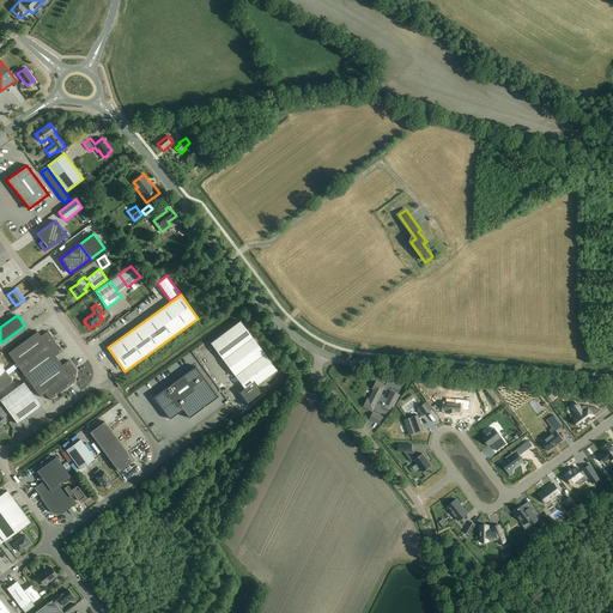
[(240,321),(211,344),(244,388),(243,388),(244,389),(240,393),(243,396),(249,405),(263,394),(258,386),(277,371),(240,321)]
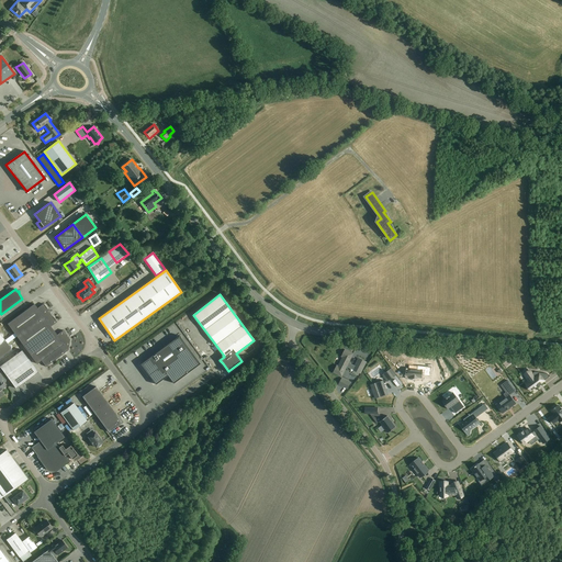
[(18,337),(51,313),(44,304),(37,308),(34,304),(8,324),(18,337)]
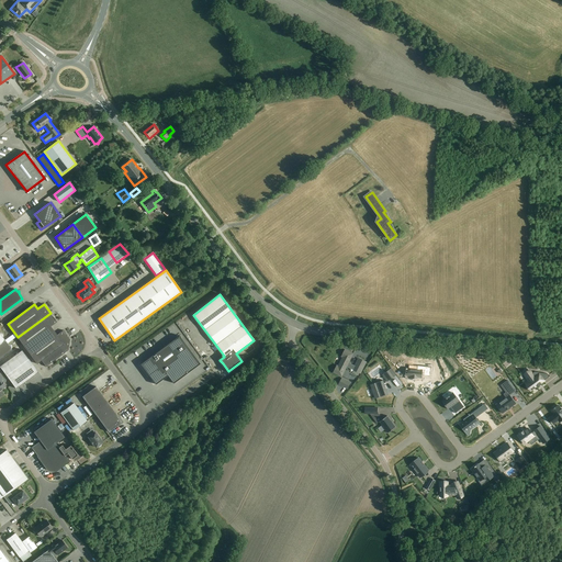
[(27,350),(54,330),(51,326),(57,322),(51,313),(18,337),(27,350)]
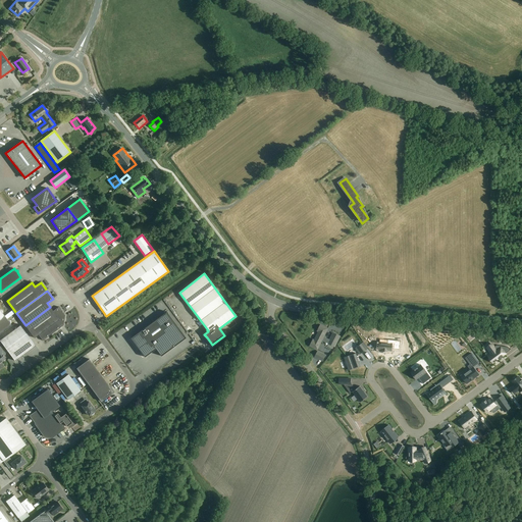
[(50,307),(25,325),(35,337),(39,334),(43,341),(63,325),(65,315),(58,307),(53,311),(50,307)]
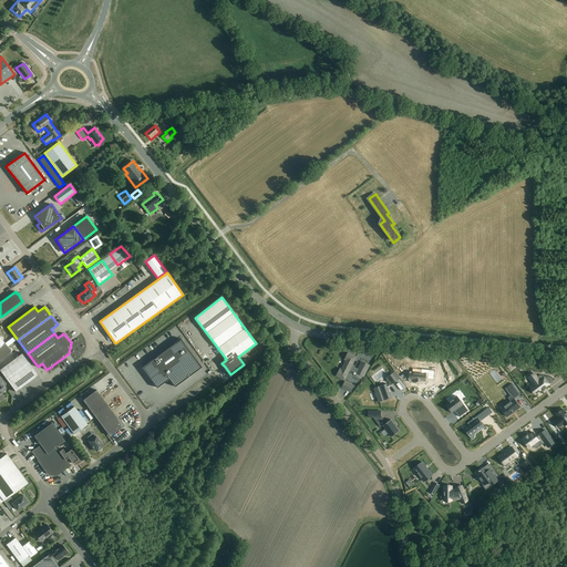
[(0,361),(12,353),(6,343),(0,336),(0,361)]
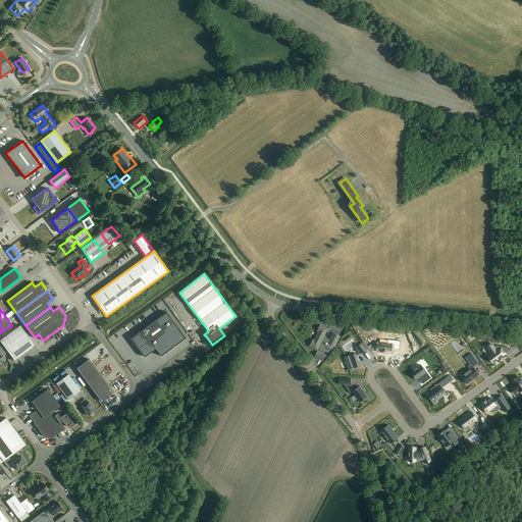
[(166,312),(131,338),(145,357),(156,349),(161,356),(186,337),(166,312)]
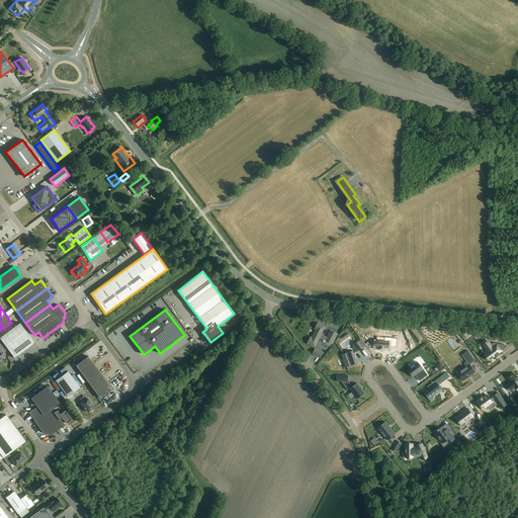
[(326,326),(322,324),(319,322),(315,328),(317,329),(312,337),(311,336),(308,343),(315,347),(326,326)]
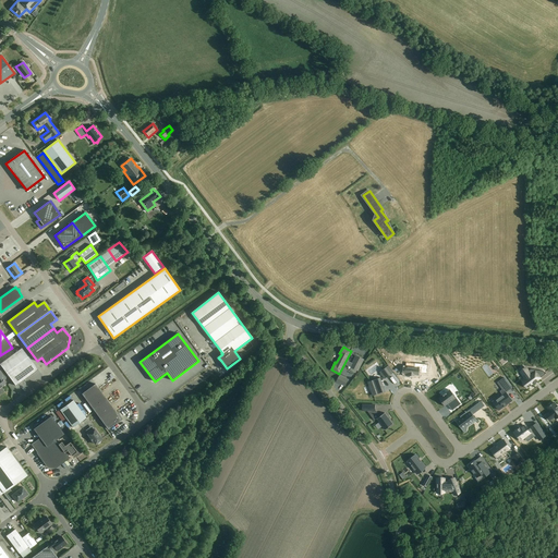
[(0,393),(4,391),(1,387),(5,384),(3,380),(5,379),(5,378),(9,376),(16,386),(38,370),(22,348),(0,363),(0,364),(3,368),(0,370),(0,393)]
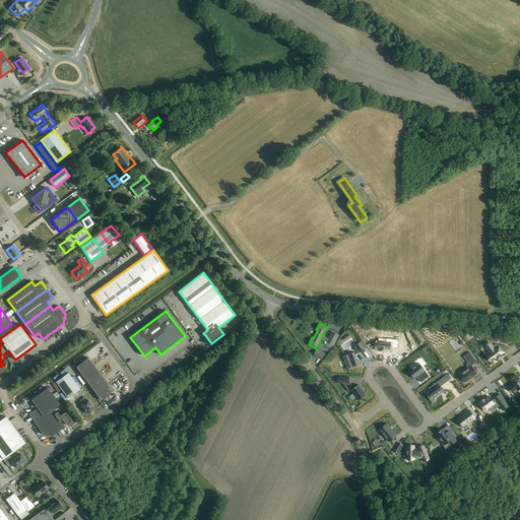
[(337,338),(338,334),(332,331),(330,335),(327,342),(333,345),(337,338)]
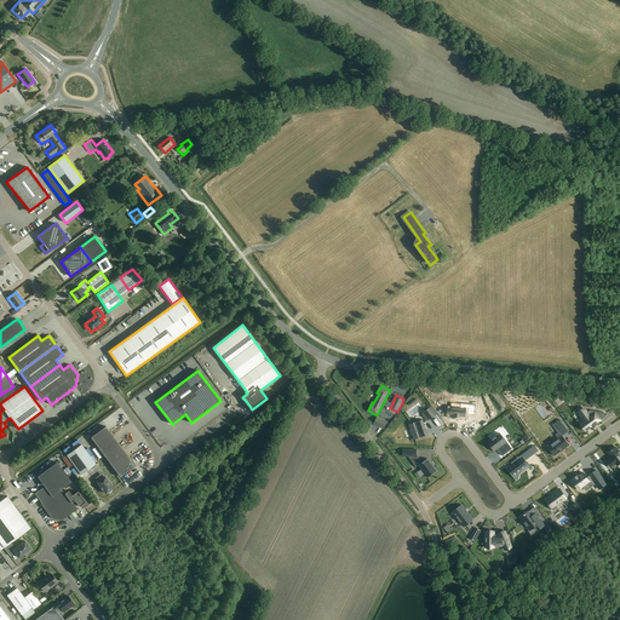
[(584,409),(579,413),(581,417),(584,419),(584,420),(580,424),(581,424),(583,426),(585,430),(586,431),(593,426),(595,426),(598,424),(597,423),(601,420),(601,419),(606,415),(603,412),(590,411),(587,412),(584,408),(584,409)]
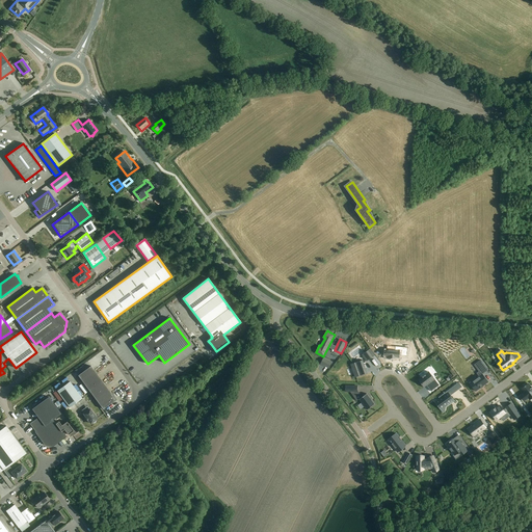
[(363,360),(350,364),(355,377),(367,373),(363,360)]
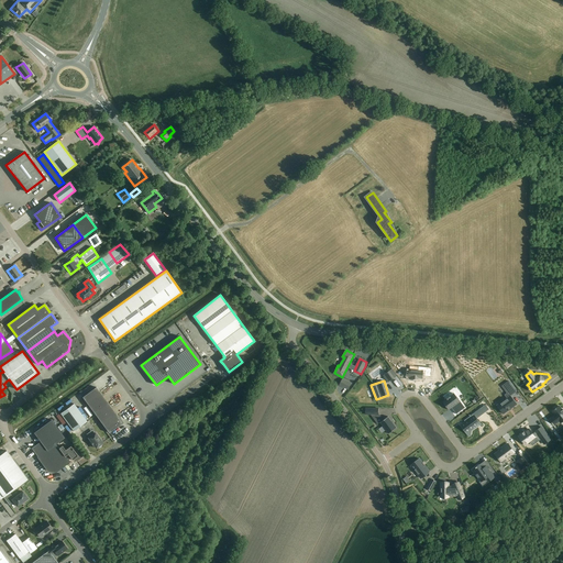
[(497,405),(504,414),(517,404),(510,396),(516,392),(508,381),(505,384),(509,390),(507,393),(505,395),(507,398),(497,405)]
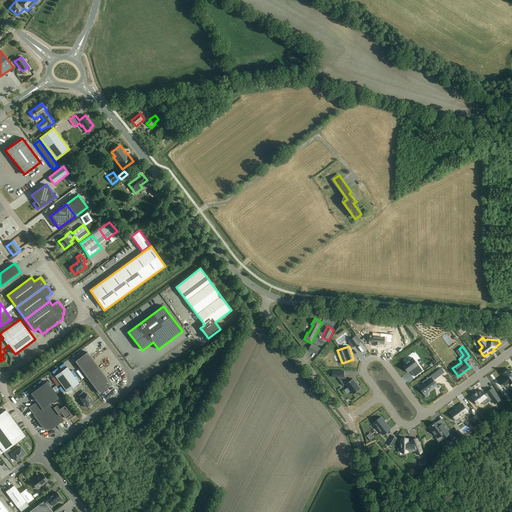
[(99,394),(111,385),(87,352),(75,361),(99,394)]
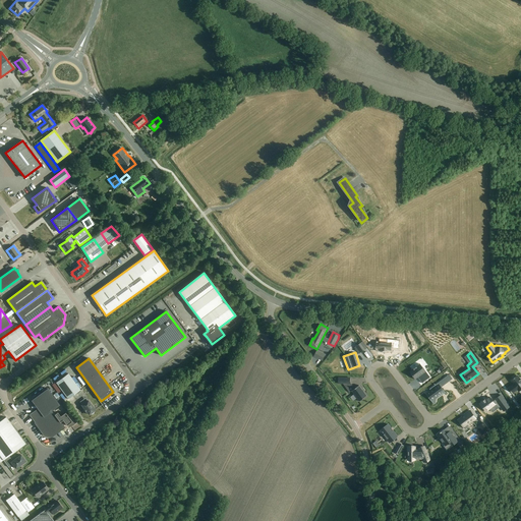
[(420,364),(410,371),(415,380),(418,378),(422,374),(426,381),(427,380),(426,380),(429,378),(430,378),(420,364)]
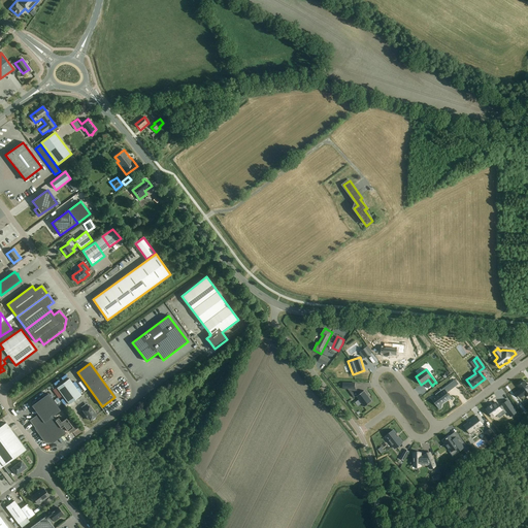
[(69,404),(81,396),(69,378),(57,388),(69,404)]
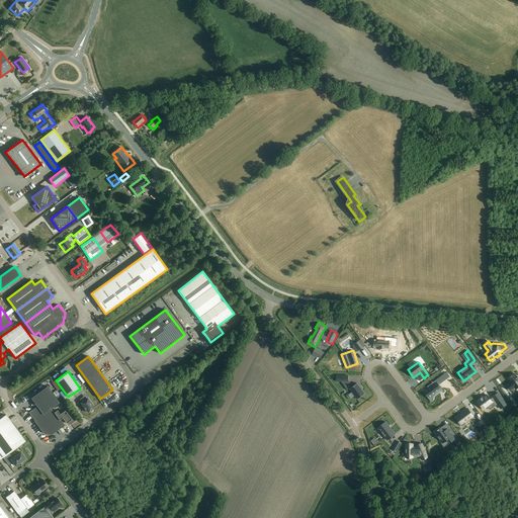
[(508,378),(510,381),(511,382),(507,385),(510,391),(515,387),(516,390),(516,389),(517,386),(517,376),(517,377),(514,373),(508,378)]
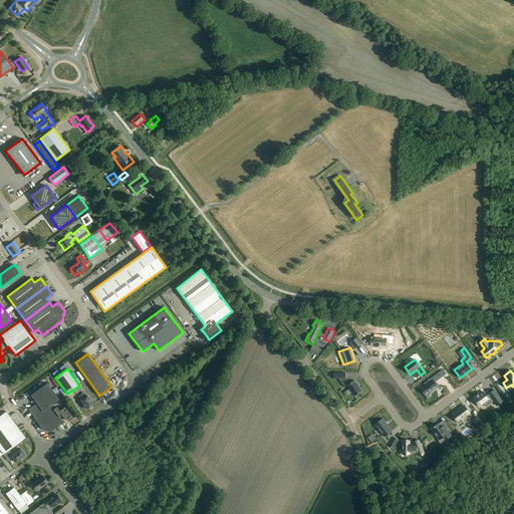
[(334,372),(334,378),(338,378),(342,383),(347,380),(345,376),(345,372),(334,372)]
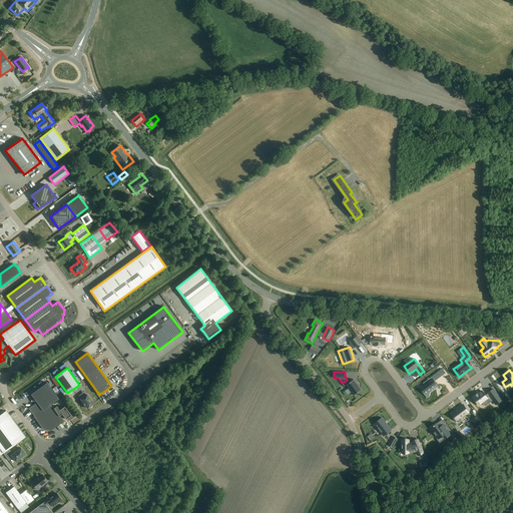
[(424,384),(419,388),(427,399),(429,397),(430,393),(431,389),(437,384),(435,381),(432,378),(430,379),(424,384)]
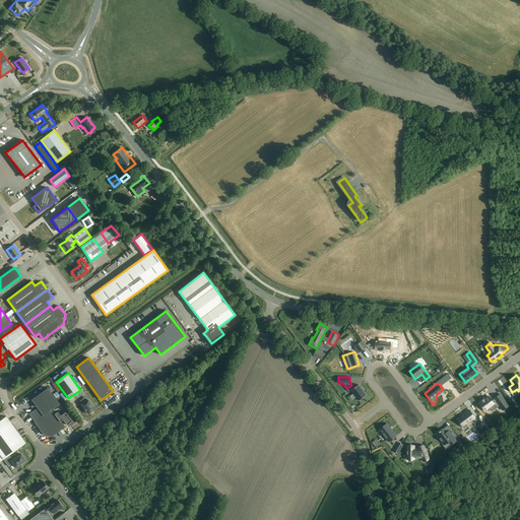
[(359,385),(351,390),(360,401),(367,395),(359,385)]
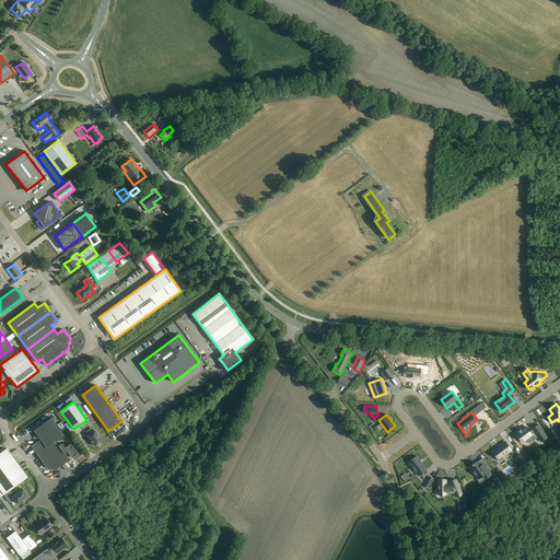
[(41,440),(32,446),(37,454),(38,455),(48,468),(56,469),(68,459),(65,454),(68,452),(72,458),(74,456),(77,458),(81,455),(74,445),(72,446),(70,444),(65,448),(62,444),(58,446),(56,442),(65,435),(51,418),(34,431),(41,440)]
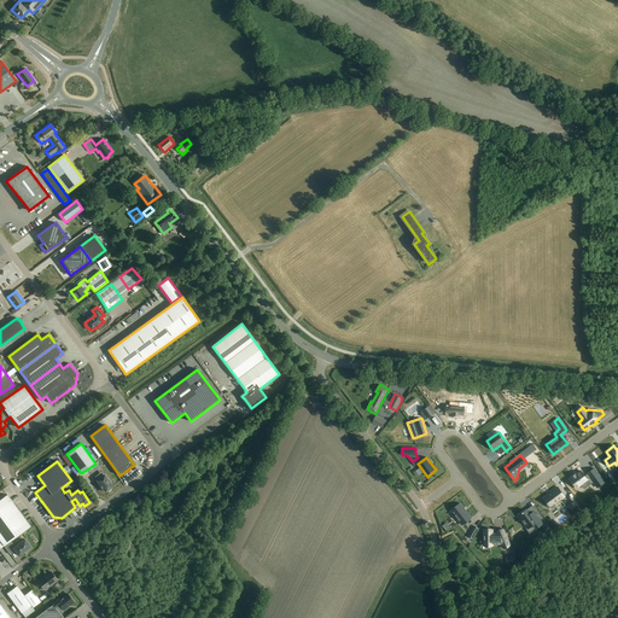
[(572,478),(570,479),(576,488),(582,484),(588,481),(587,479),(588,479),(590,477),(594,482),(598,488),(605,483),(594,468),(588,473),(588,474),(584,476),(581,471),(577,474),(576,474),(572,477),(572,478)]
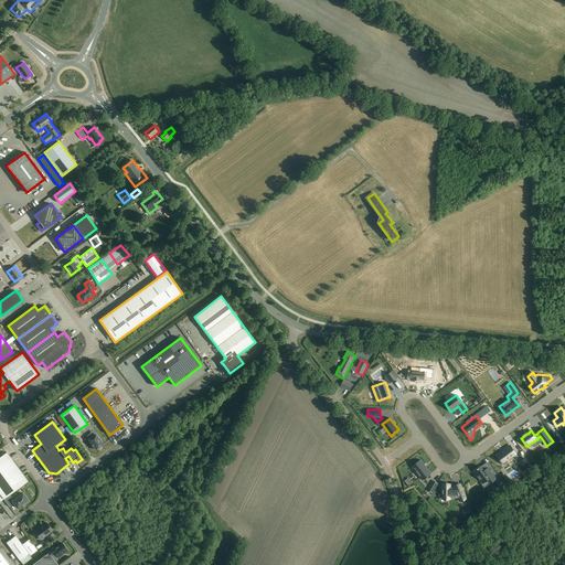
[(102,447),(102,446),(103,445),(96,435),(88,439),(92,443),(91,444),(93,447),(94,447),(96,450),(98,449),(99,450),(102,448),(102,447)]
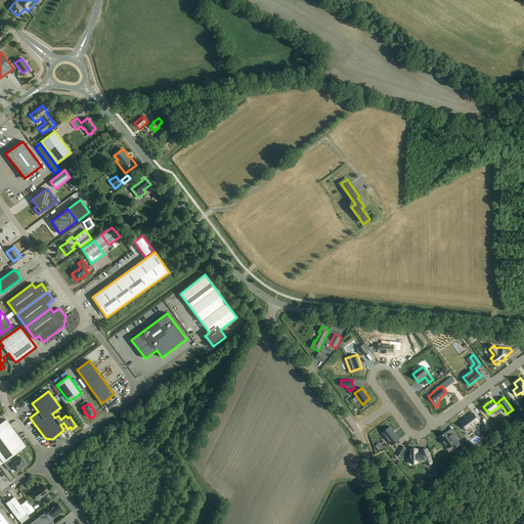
[(467,419),(461,423),(464,427),(465,427),(468,432),(472,429),(470,428),(475,424),(479,422),(473,413),(467,418),(467,419)]
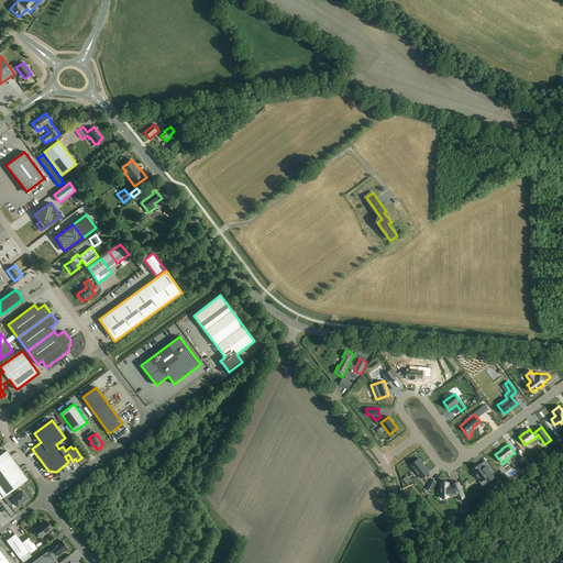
[(13,498),(10,493),(28,479),(7,451),(0,455),(0,493),(9,505),(13,503),(18,507),(24,501),(24,503),(28,500),(26,499),(28,499),(22,492),(13,498)]
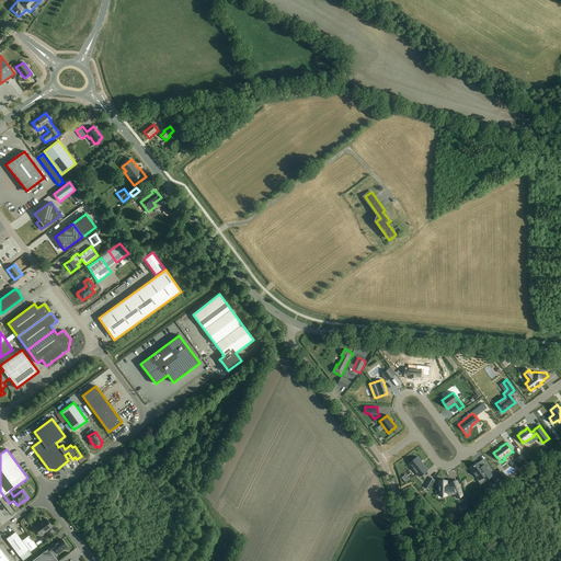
[(521,455),(513,461),(518,469),(527,464),(521,455)]
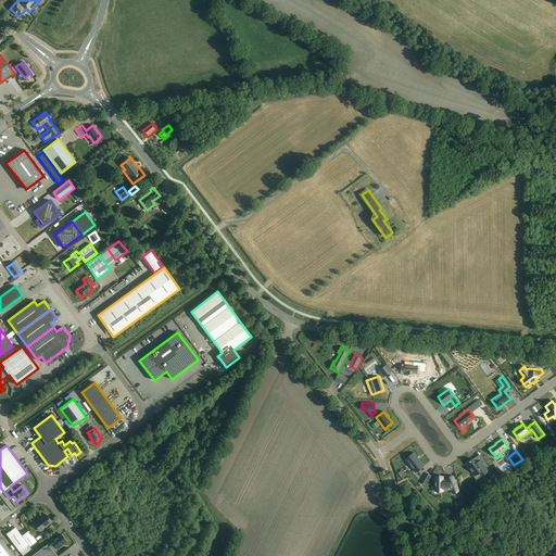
[(414,453),(406,459),(416,472),(425,466),(414,453)]
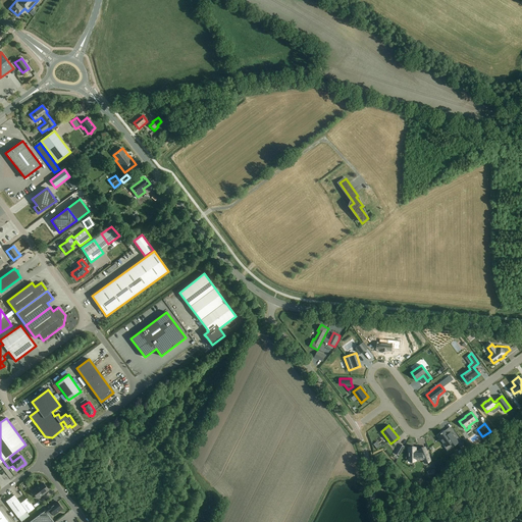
[(441,433),(438,435),(441,439),(440,440),(444,444),(446,446),(446,447),(450,444),(451,442),(454,446),(455,446),(458,442),(452,433),(451,432),(448,435),(445,431),(442,432),(441,432),(440,433),(441,433)]
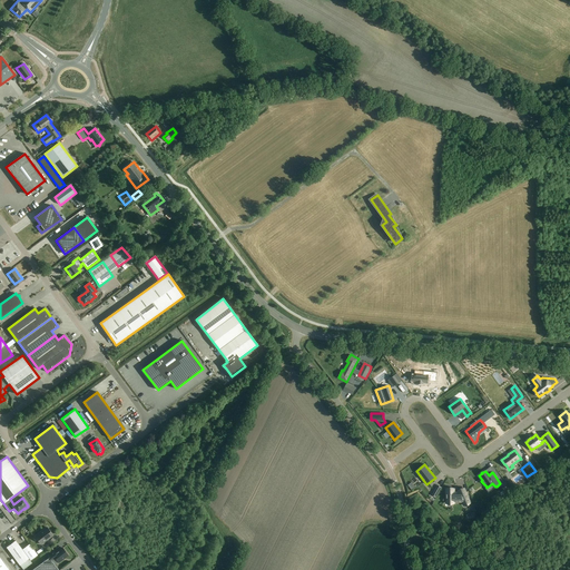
[(438,485),(432,494),(435,497),(441,488),(438,485)]
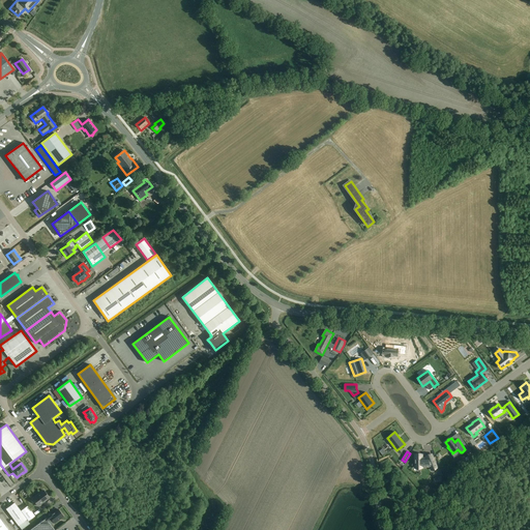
[(415,461),(412,466),(415,467),(415,468),(422,468),(422,467),(430,467),(431,467),(432,470),(438,467),(435,460),(433,454),(427,457),(427,458),(422,458),(422,454),(415,454),(415,461)]
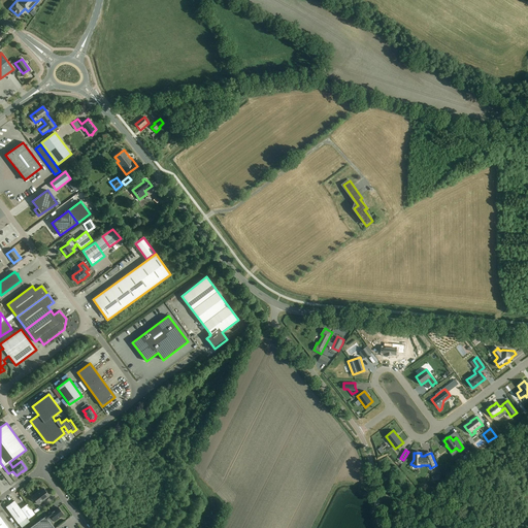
[(38,504),(48,496),(43,489),(33,497),(38,504)]
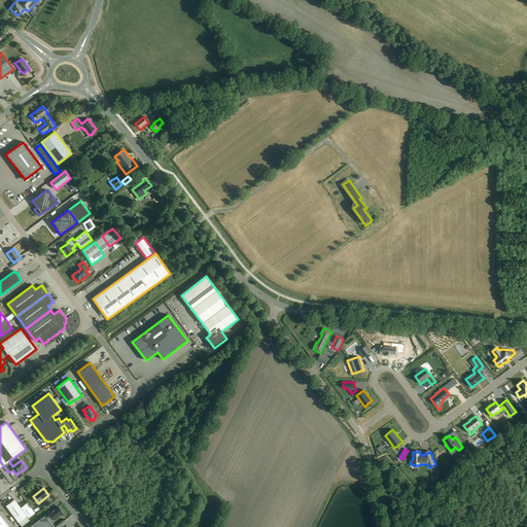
[(21,508),(15,501),(14,500),(6,506),(19,523),(27,517),(28,519),(35,514),(27,503),(21,508)]
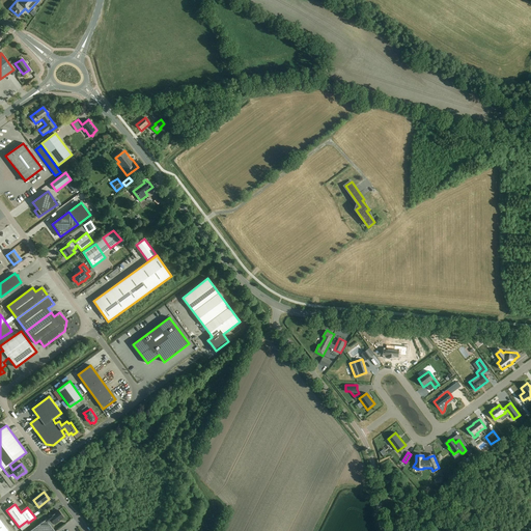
[(63,518),(58,510),(55,513),(55,512),(51,515),(49,513),(45,518),(46,520),(30,530),(54,530),(51,527),(54,524),(54,525),(58,522),(58,521),(63,518)]
